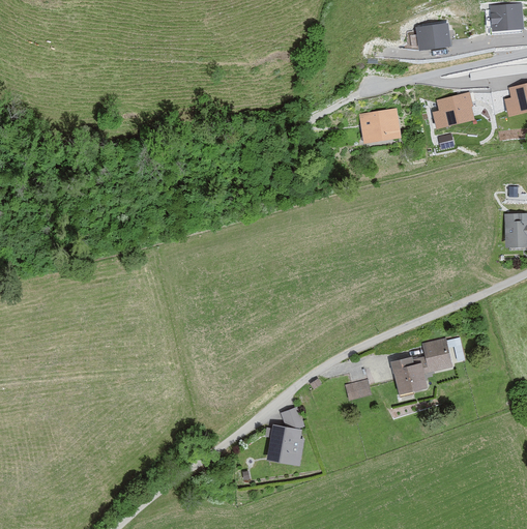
[(519,26),(517,4),(489,7),(491,29),(519,26)]
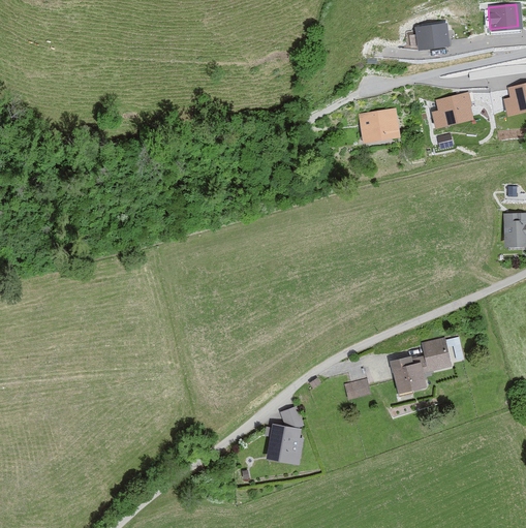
[(446,44),(443,24),(413,28),(416,49),(446,44)]
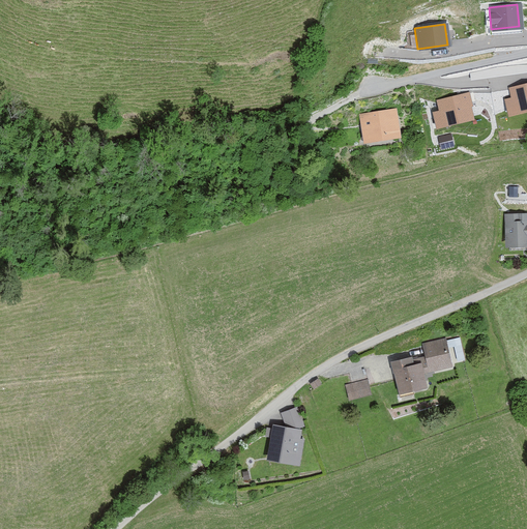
[(526,84),(509,88),(514,108),(526,105),(526,84)]
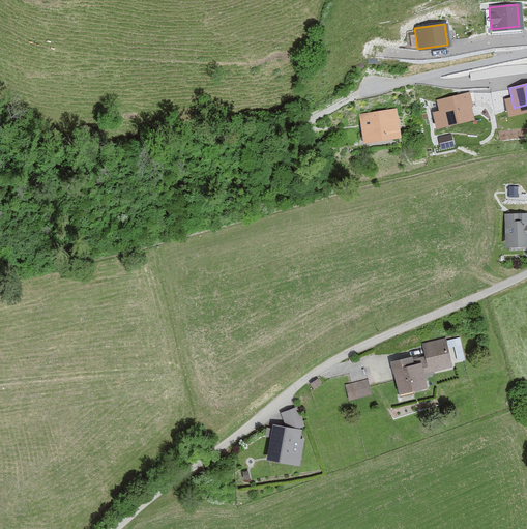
[(470,118),(464,94),(436,100),(438,110),(431,112),(434,127),(470,118)]
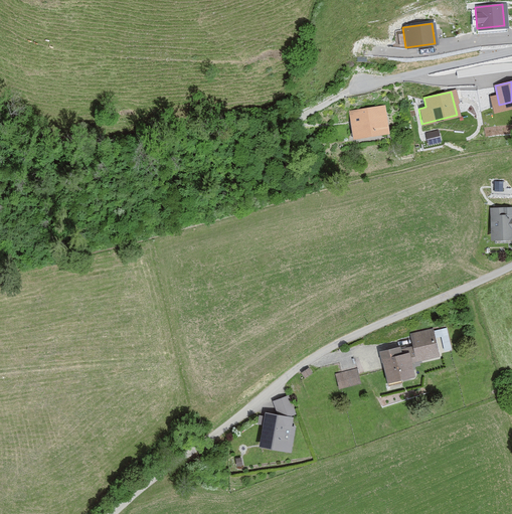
[(390,135),(385,105),(349,112),(355,141),(390,135)]
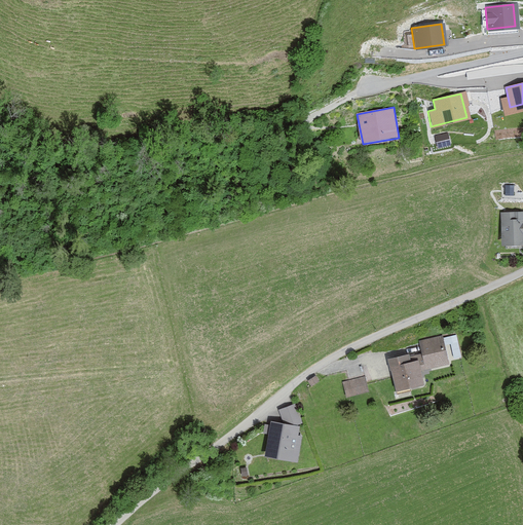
[(522,210),(499,212),(502,246),(522,244),(522,210)]
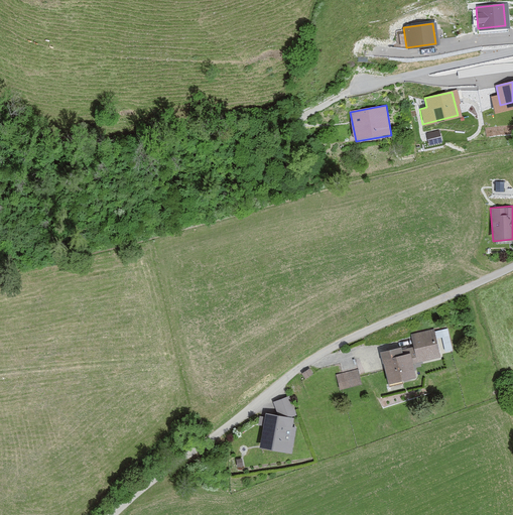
[(443,328),(436,330),(443,350),(451,347),(443,328)]
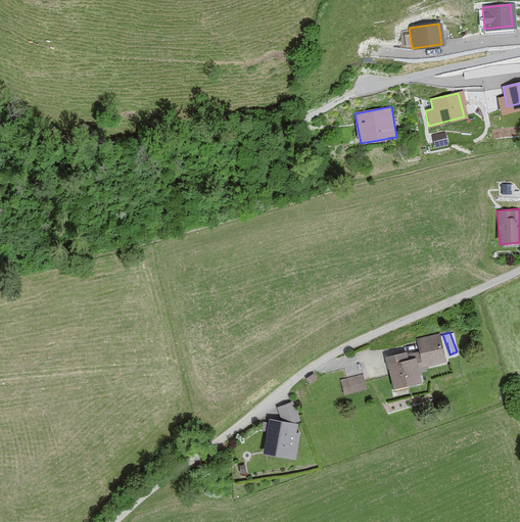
[(437,347),(434,334),(415,338),(417,351),(405,353),(405,351),(384,356),(387,369),(389,368),(393,388),(422,382),(419,368),(444,363),(441,346),(437,347)]
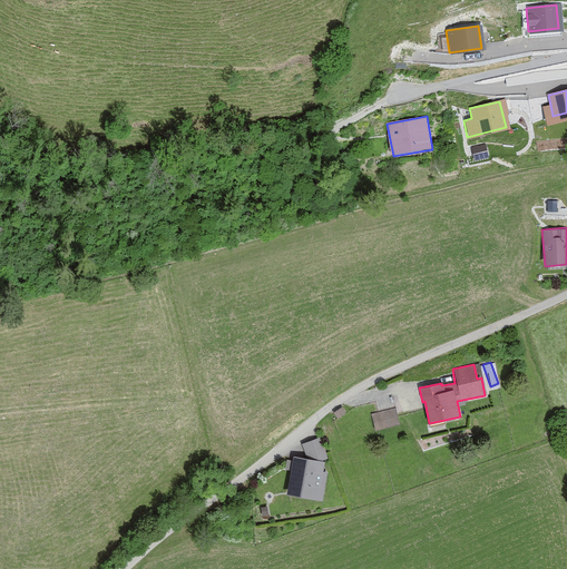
[(397,424),(392,408),(369,413),(373,430),(397,424)]
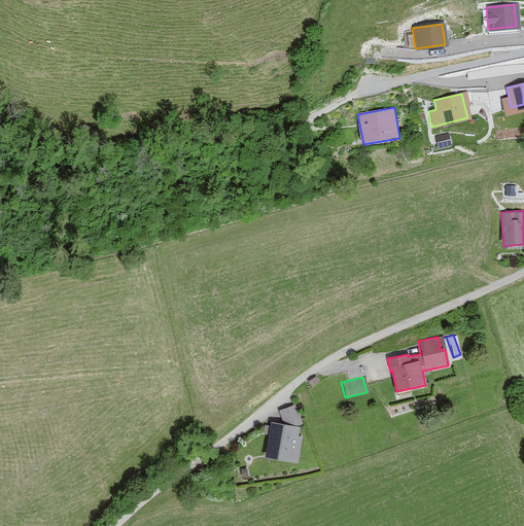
[(295,427),(272,423),(268,446),(290,450),(295,427)]
